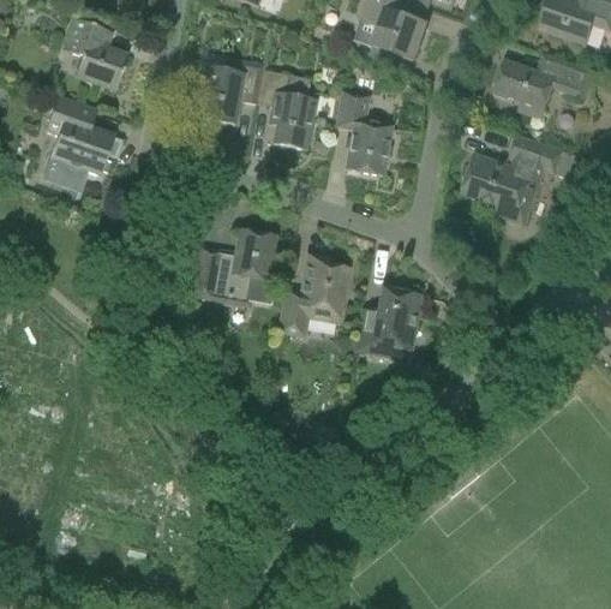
[(369,0),(363,22),(357,37),(375,45),(370,58),(394,66),(399,52),(415,59),(429,22),(401,12),(405,0),(409,1),(409,0),(369,0)]
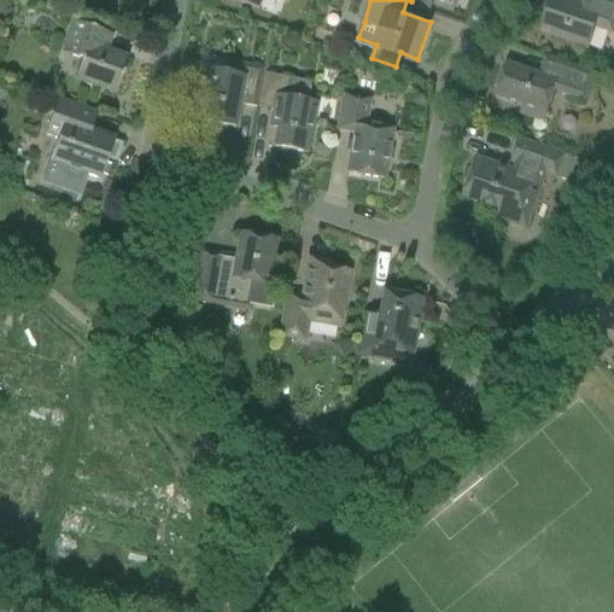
[(553,0),(544,27),(592,44),(600,23),(613,28),(613,0),(553,0)]
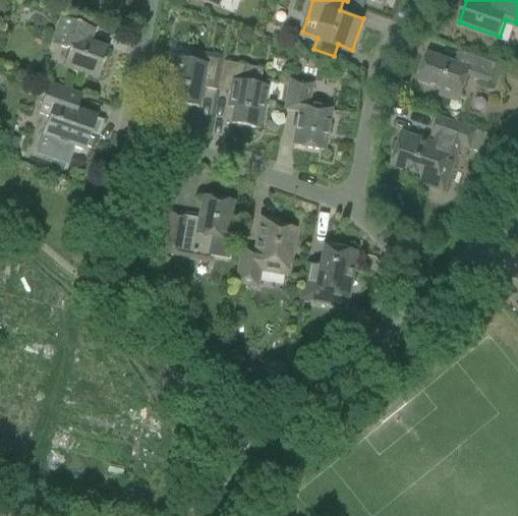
[(100,74),(110,46),(92,40),(96,25),(65,14),(56,41),(71,46),(65,62),(100,74)]
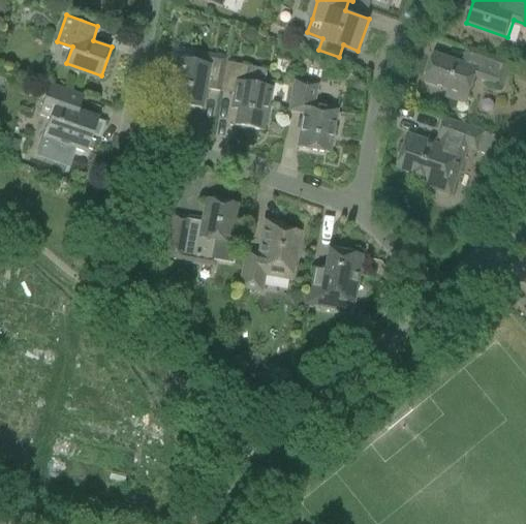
[(436,51),(426,79),(451,88),(449,94),(468,101),(469,101),(480,72),(504,82),(512,60),(490,53),(470,45),(470,47),(475,49),(470,63),(436,51)]
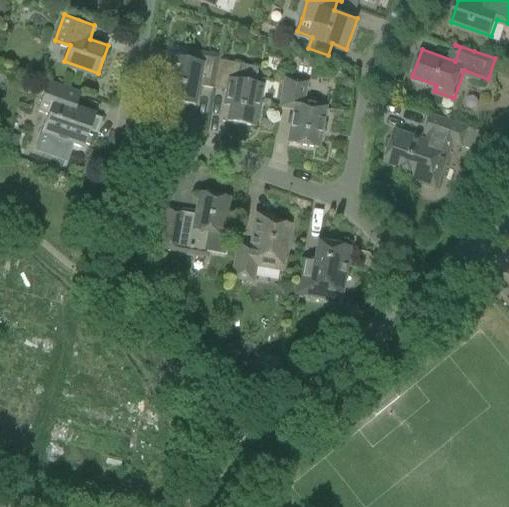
[(172,55),(164,96),(170,97),(169,102),(184,105),(185,100),(196,102),(200,83),(214,85),(219,58),(220,52),(204,49),(190,46),(188,58),(172,55)]
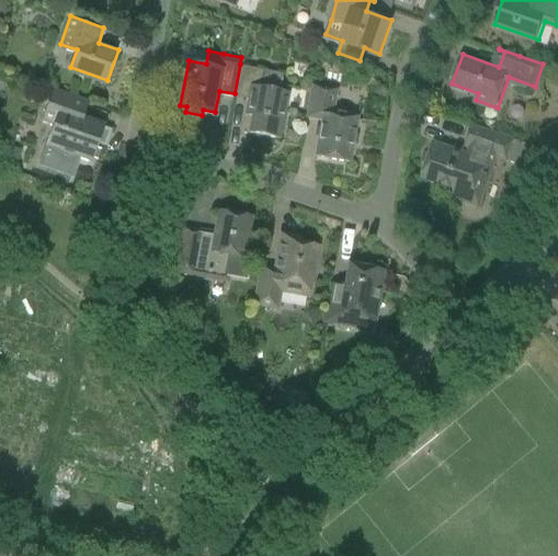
[(282,136),(286,114),(291,91),(280,89),(283,71),(240,64),(235,93),(250,97),(247,112),(253,113),(250,129),(282,136)]
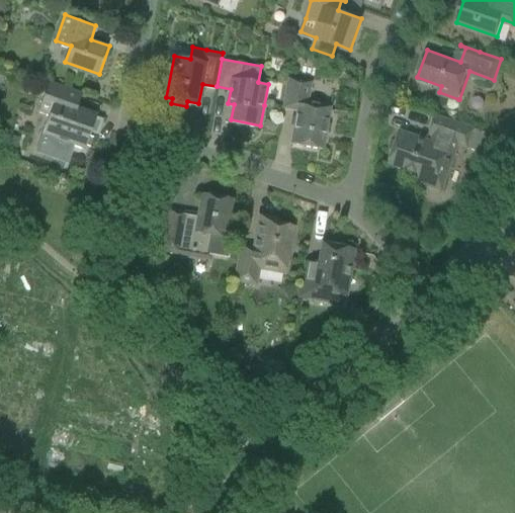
[(324,147),(332,103),(309,99),(313,80),(290,76),(284,105),(298,108),(292,141),(324,147)]
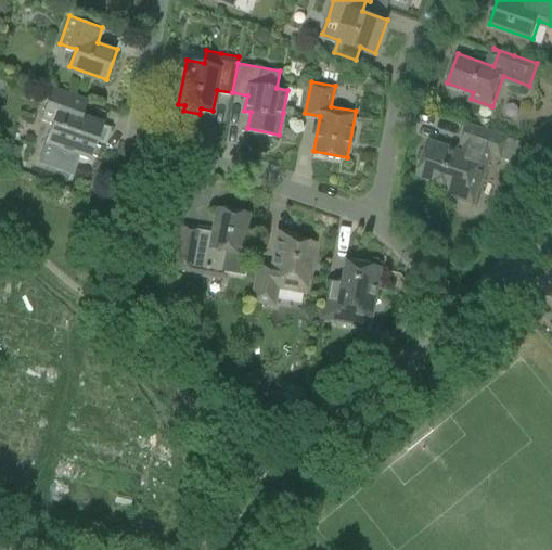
[(104,139),(110,127),(104,125),(105,122),(84,114),(90,97),(54,85),(42,117),(55,122),(48,142),(56,145),(51,162),(73,170),(79,153),(92,157),(100,138),(104,139)]
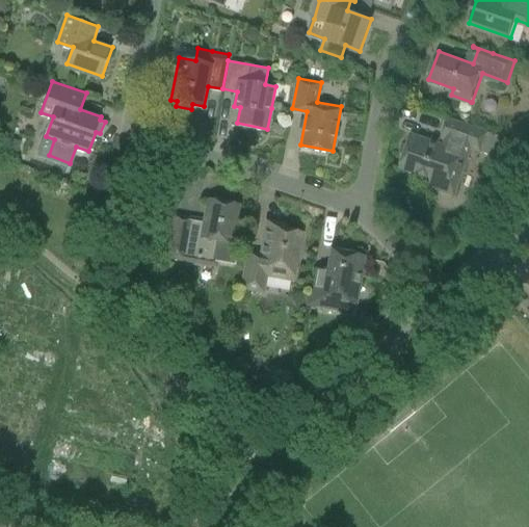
[(401,159),(404,160),(402,166),(432,177),(430,184),(432,185),(456,193),(465,169),(473,146),(482,150),(494,153),(527,164),(528,164),(528,147),(525,146),(500,137),(501,134),(490,130),(449,116),(443,136),(447,137),(445,142),(414,132),(408,148),(407,152),(404,151),(401,159)]
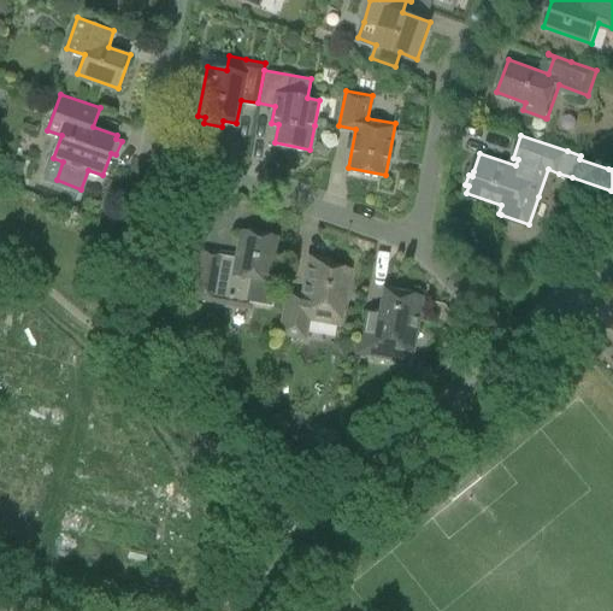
[(10,169),(9,174),(19,183),(21,180),(25,162),(13,157),(10,169)]
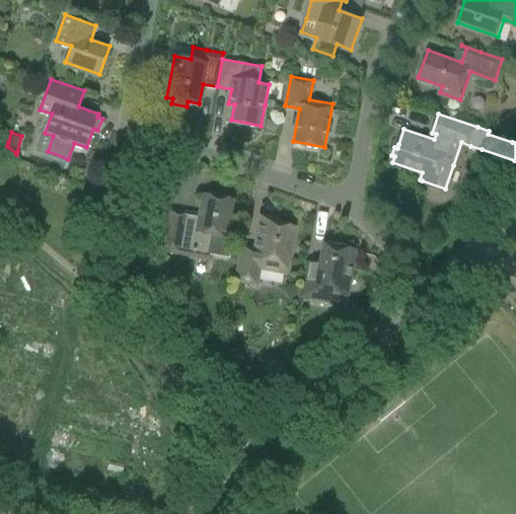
[(227,232),(233,198),(204,193),(201,213),(171,208),(164,248),(211,257),(212,252),(230,255),(233,233),(227,232)]
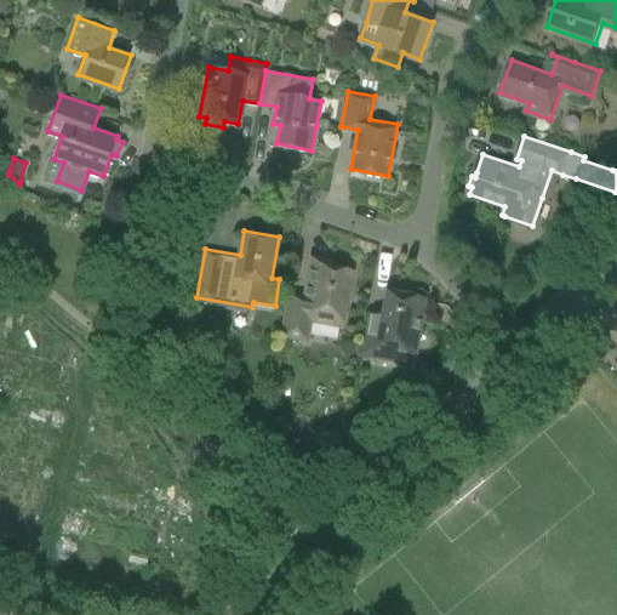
[(343,324),(348,294),(353,269),(331,266),(332,260),(313,255),(304,299),(290,296),(283,334),(308,339),(312,318),(343,324)]
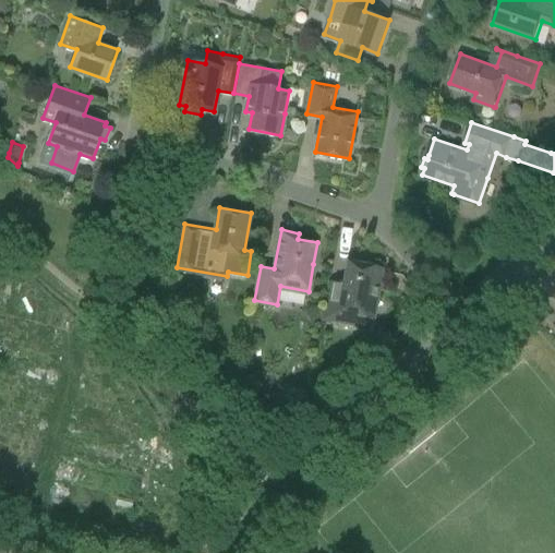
[(327,300),(324,317),(334,320),(354,323),(357,313),(374,316),(383,266),(349,261),(345,281),(333,279),(330,279),(327,300)]
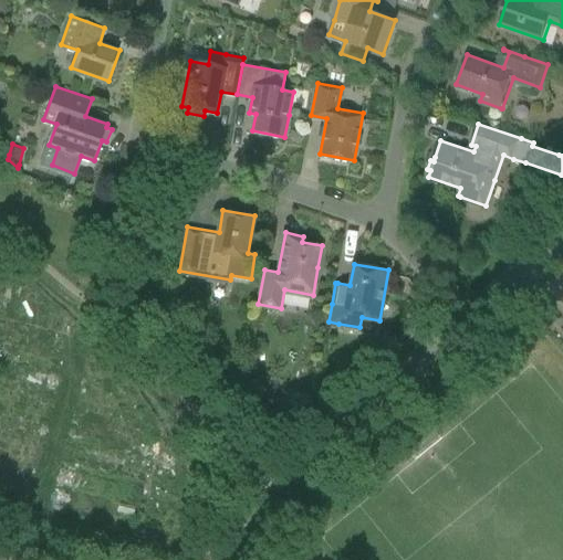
[(296,430),(298,412),(283,411),(282,429),(296,430)]
